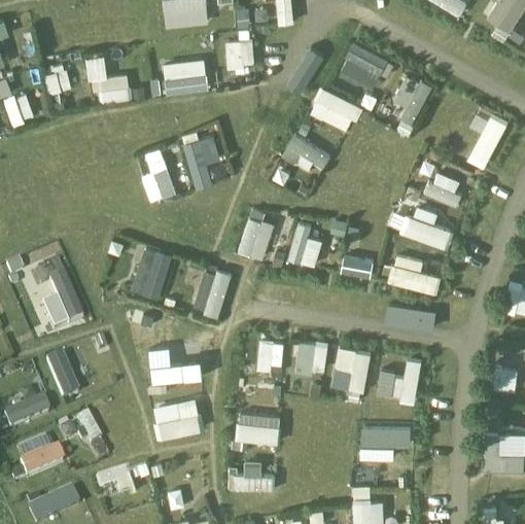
[(162,0),(164,12),(207,8),(205,0),(162,0)]
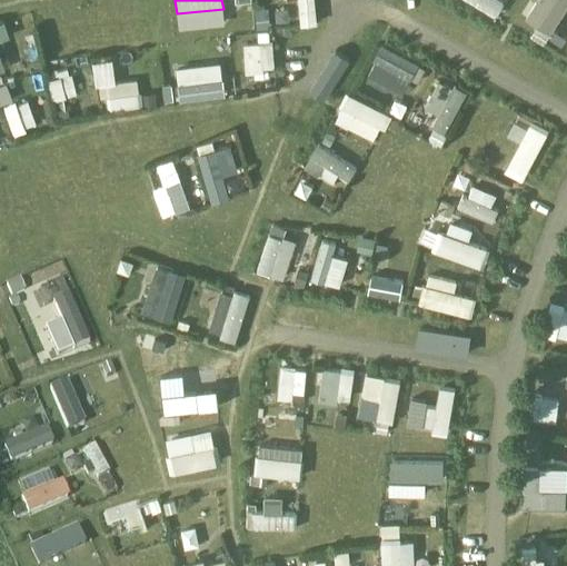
[(298,0),(300,28),(317,27),(315,0),(298,0)]
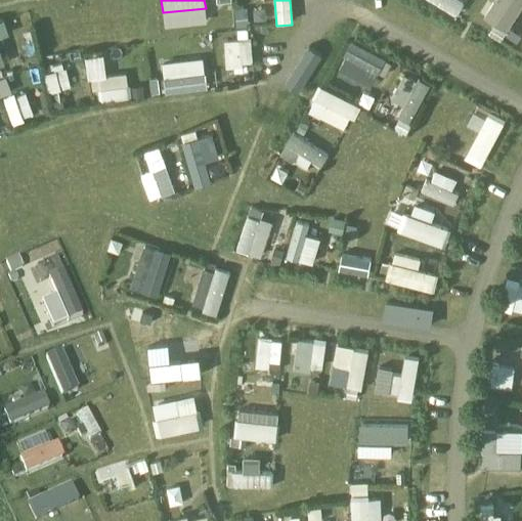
[(454,0),(426,0),(457,18),(464,5),(454,0)]
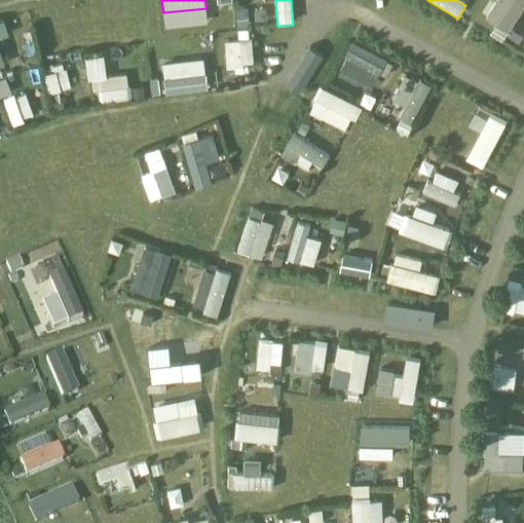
[(523,0),(493,0),(482,19),(506,33),(523,3),(523,0)]
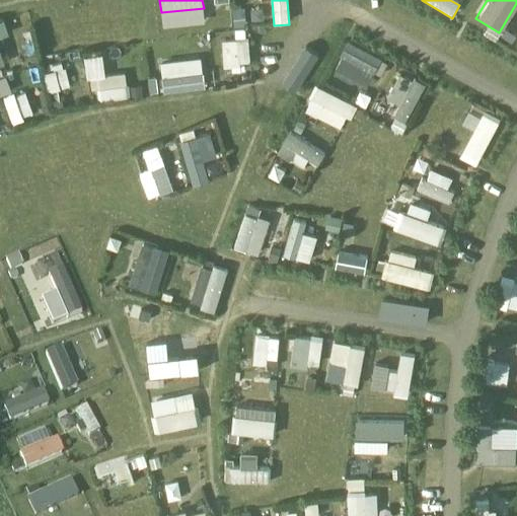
[(248,66),(249,42),(222,41),(221,65),(248,66)]
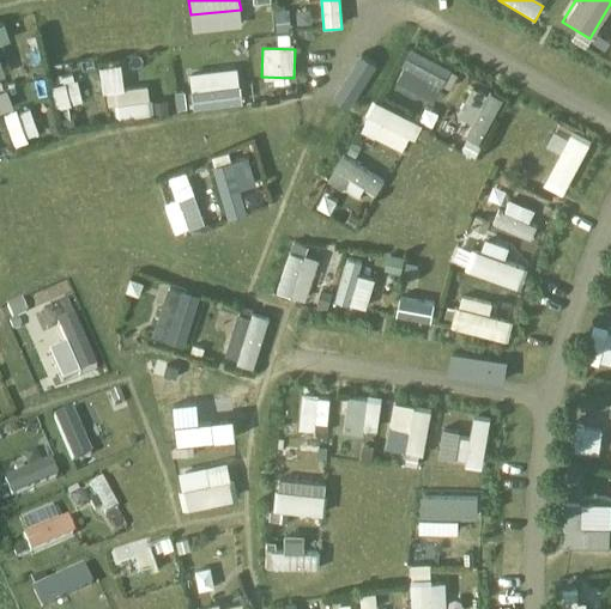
[(411,49),(401,67),(442,89),(452,71),(411,49)]
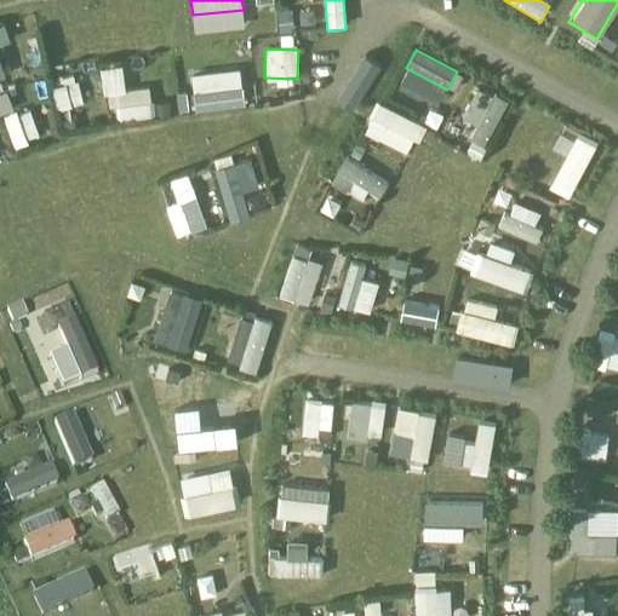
[(122,67),(104,68),(107,121),(153,117),(152,87),(125,90),(122,67)]
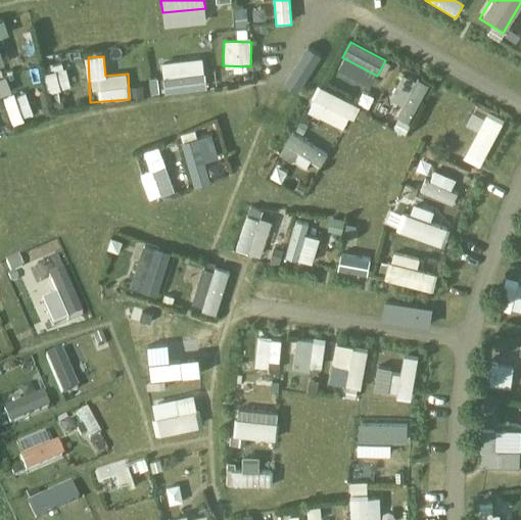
[(63,65),(43,71),(48,93),(68,88),(63,65)]
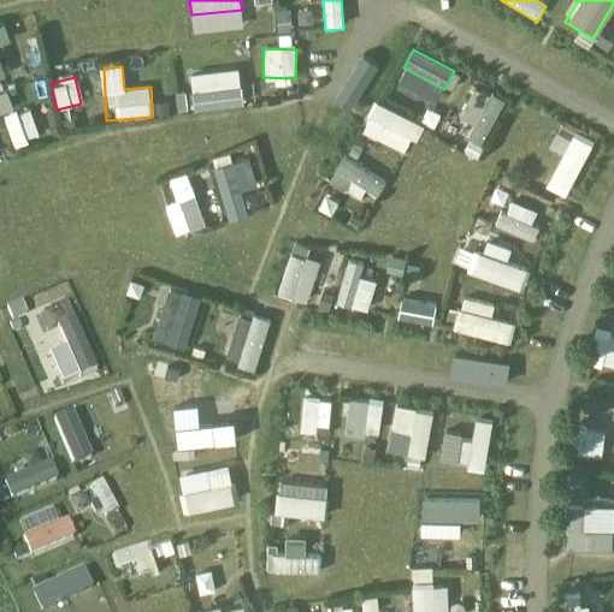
[(193,96),(195,111),(243,105),(242,90),(193,96)]
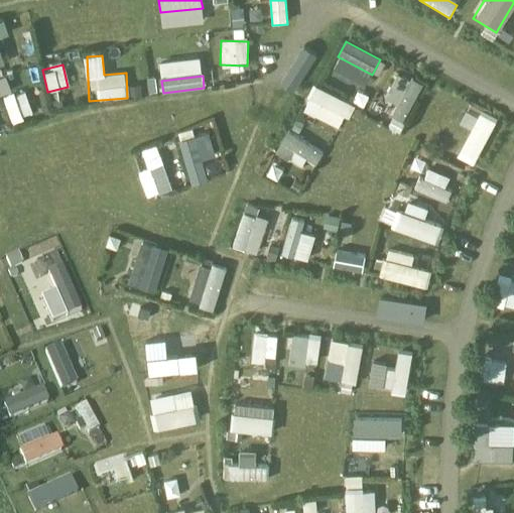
[(396,107),(391,117),(402,123),(422,87),(410,80),(409,83),(397,77),(384,100),(396,107)]
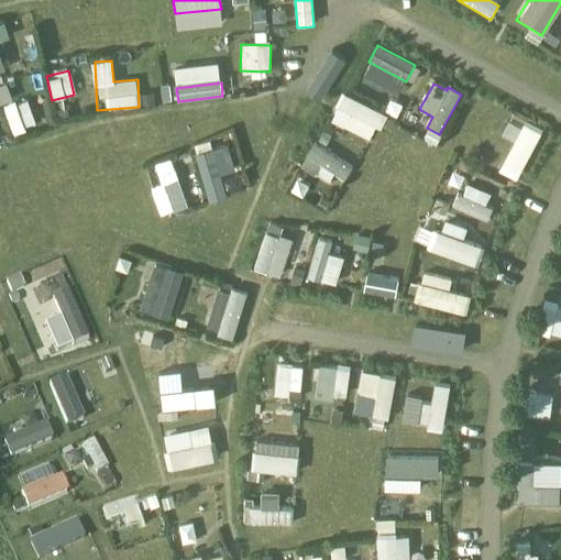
[(343,95),(337,109),(380,130),(386,116),(343,95)]
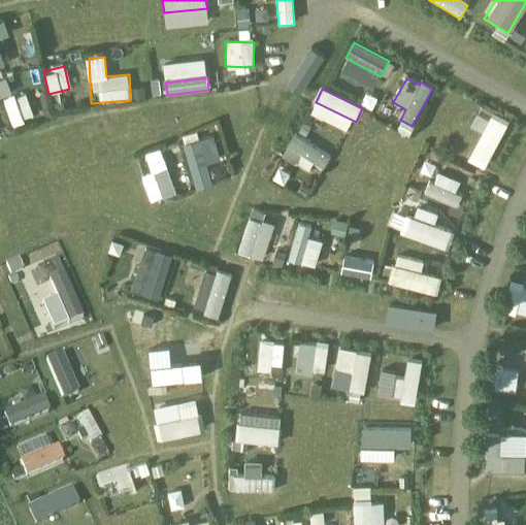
[(4,99),(10,125),(31,120),(26,95),(4,99)]
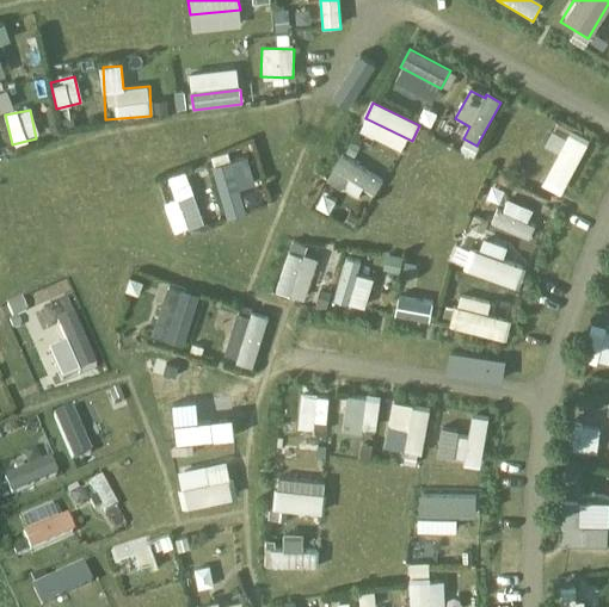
[(539,186),(558,196),(588,142),(568,132),(539,186)]
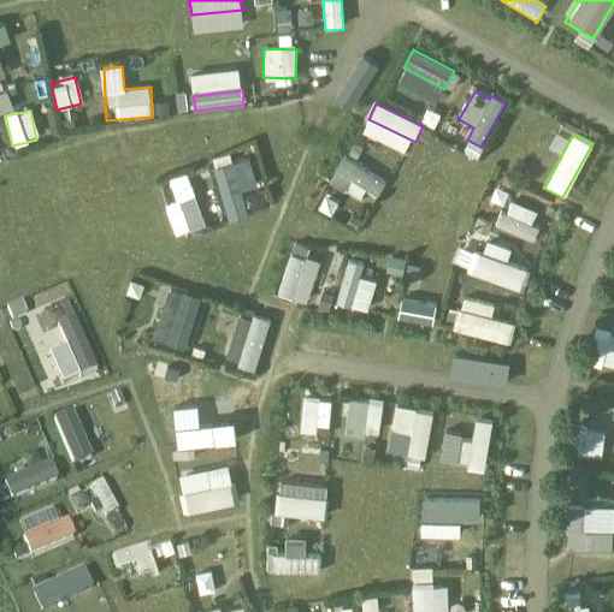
[(343,159),(335,172),(377,198),(385,185),(343,159)]
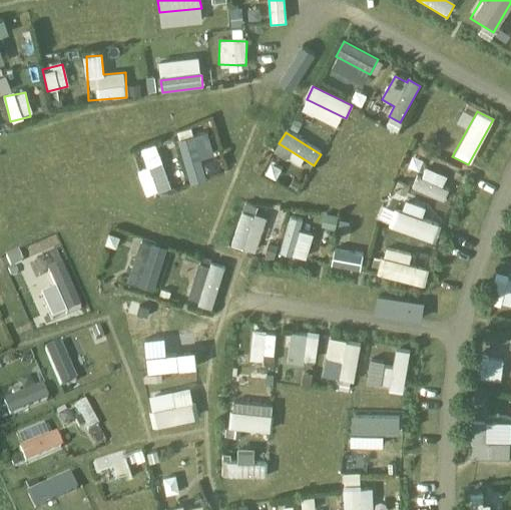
[(178,142),(191,185),(204,181),(191,138),(178,142)]
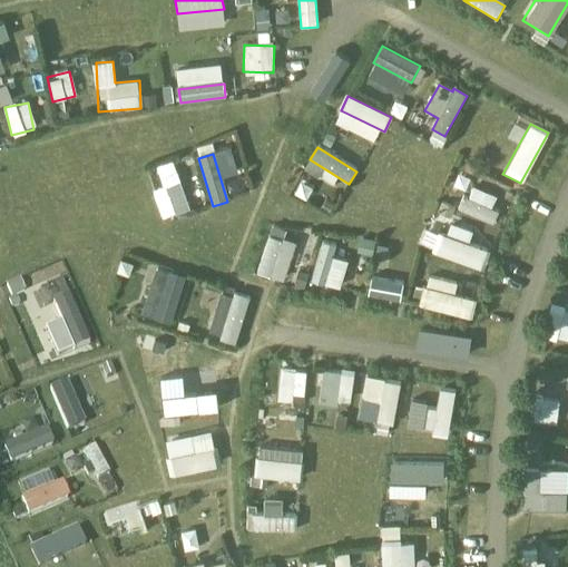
[(146,169),(163,218),(189,209),(173,160),(146,169)]
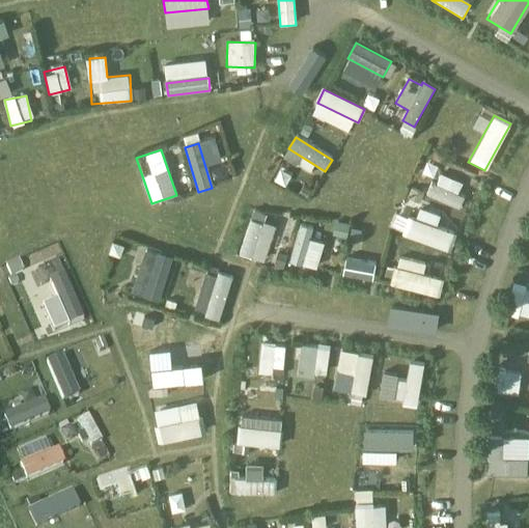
[(464,198),(430,184),(425,195),(458,211),(464,198)]
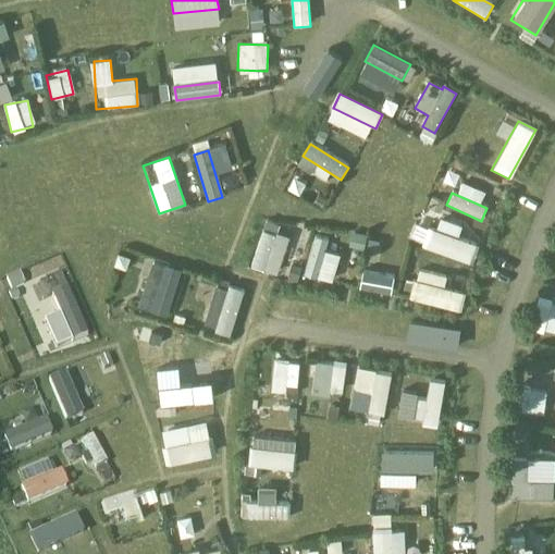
[(264,221),(262,229),(290,235),(292,228),(264,221)]
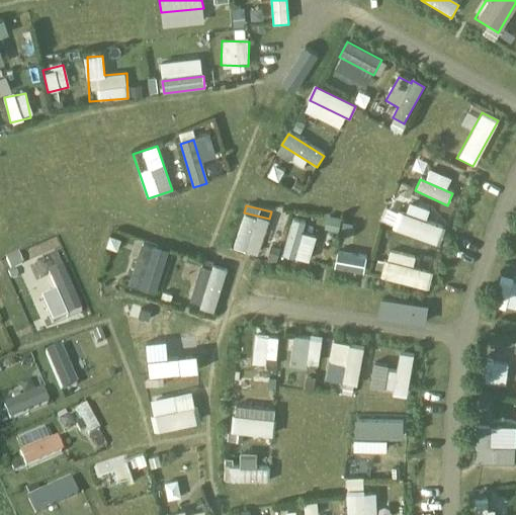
[(446,229),(399,211),(393,229),(440,246),(446,229)]
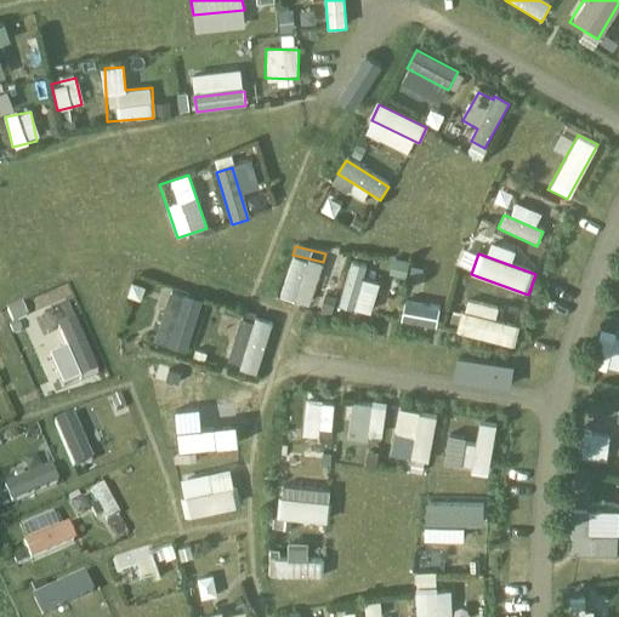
[(307,263),(293,258),(279,298),(294,303),(307,263)]
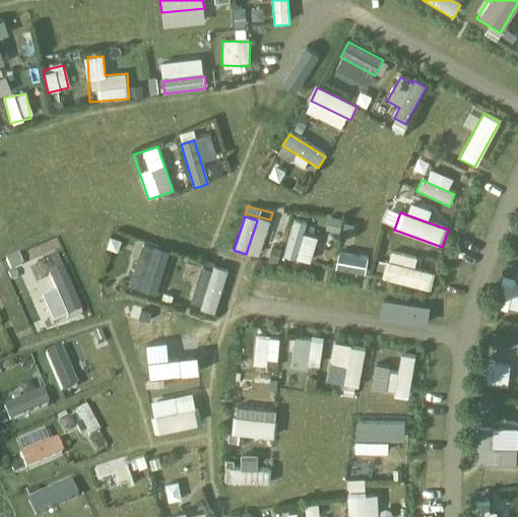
[(295,220),(282,257),(295,261),(306,224),(295,220)]
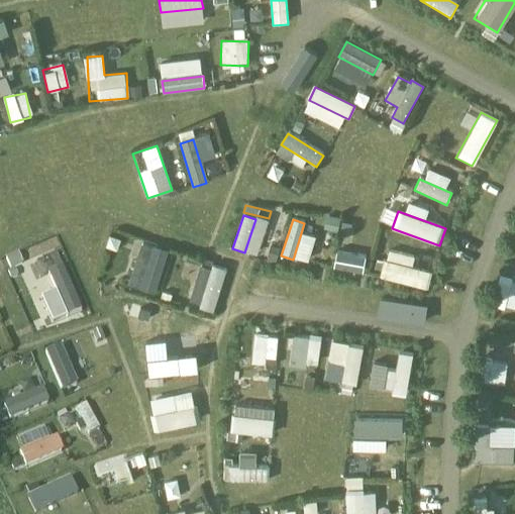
[(128,287),(139,290),(153,247),(141,243),(128,287)]
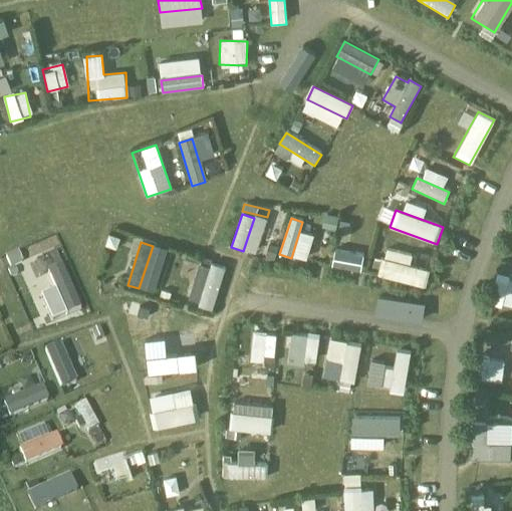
[(153,246),(139,288),(154,293),(167,250),(153,246)]
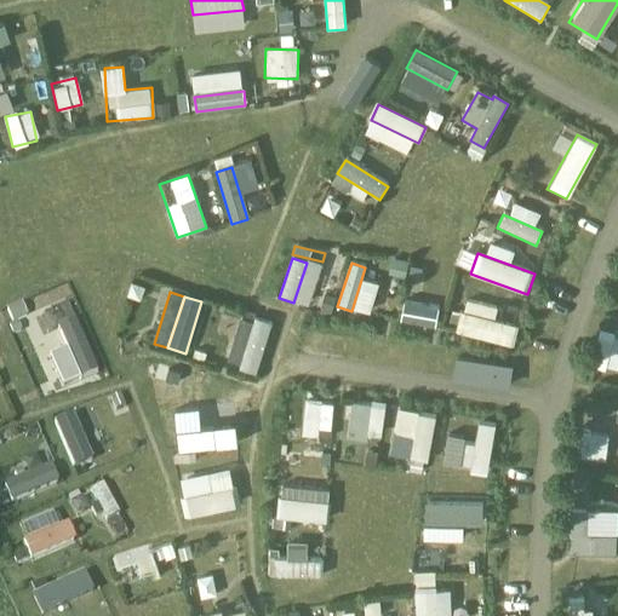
[(435,327),(439,306),(404,300),(400,321),(435,327)]
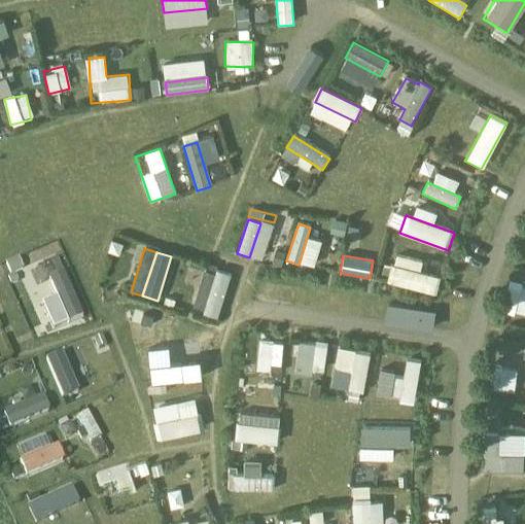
[(391,267),(387,284),(436,297),(441,280),(391,267)]
